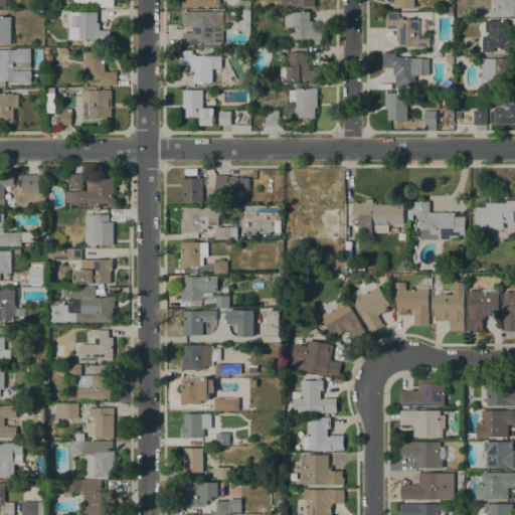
[(489,10),(495,10),(495,0),(514,0),(514,16),(489,16),(489,10)]
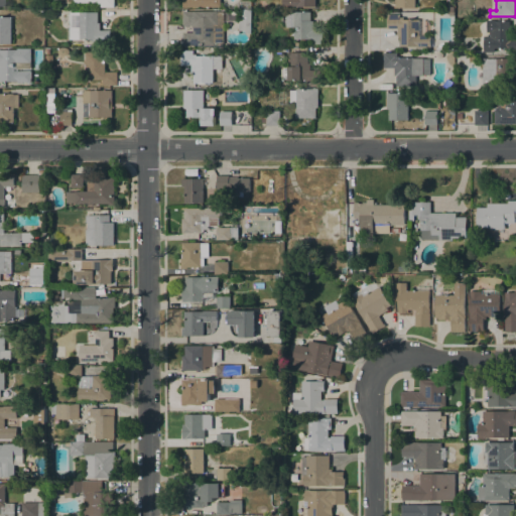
[(242,10),(242,8),(251,9),(251,10),(250,33),(246,33),(246,30),(238,30),(239,20),(241,20),(242,10)]
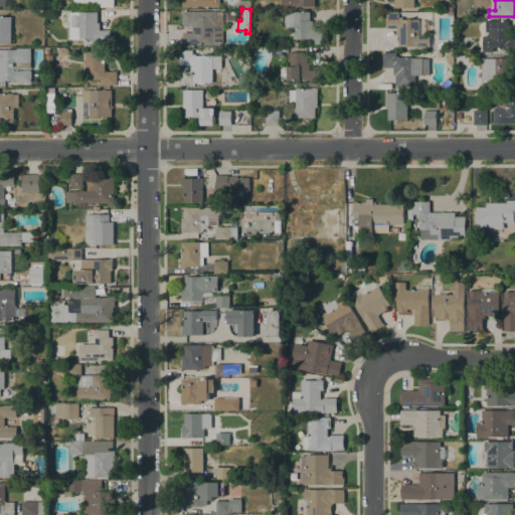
[(222,11),(222,43),(211,44),(211,45),(183,45),(183,32),(184,32),(184,26),(183,26),(183,11),(222,11)]
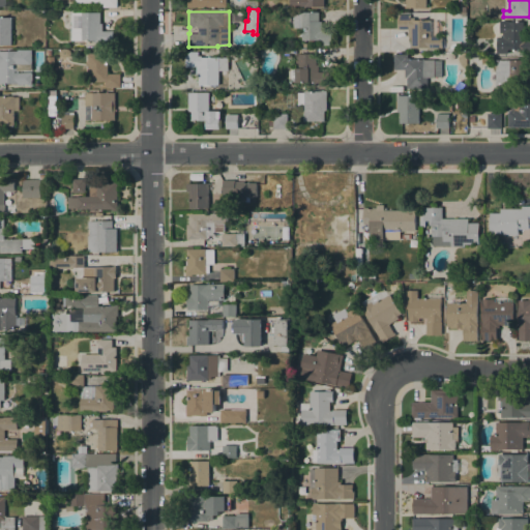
[(294,28),(294,11),(319,11),(319,22),(321,22),(321,30),(331,30),(331,46),(320,46),(320,40),(317,40),(301,40),(301,36),(300,36),(300,33),(301,33),(301,28),(294,28)]
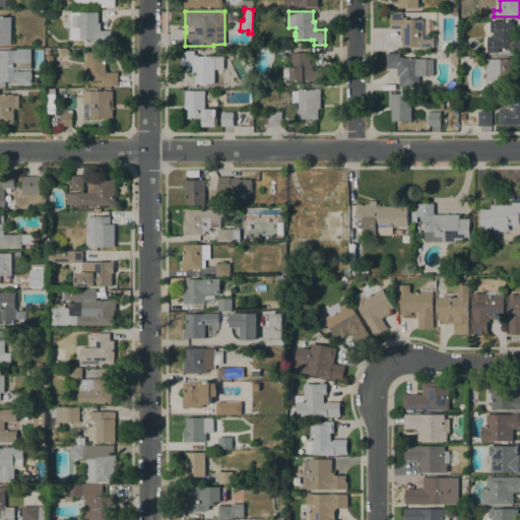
[(70,22),(60,22),(60,12),(98,12),(99,23),(101,23),(101,30),(111,30),(112,45),(100,45),(100,42),(93,42),(93,40),(70,40),(70,22)]
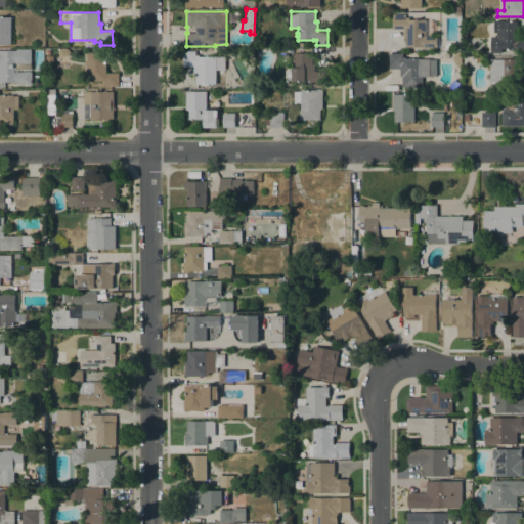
[(437,36),(437,48),(423,49),(423,47),(405,47),(405,36),(403,36),(403,29),(393,29),(393,14),(405,14),(405,17),(409,17),(409,19),(425,19),(431,20),(432,24),(433,27),(433,30),(432,36),(437,36)]
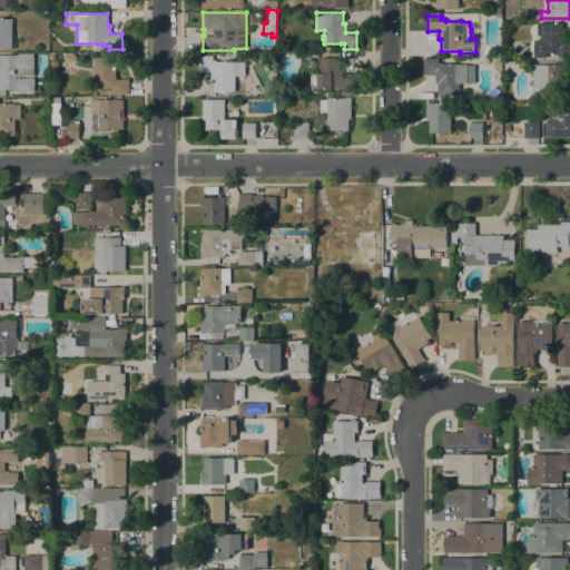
[(0,48),(0,19),(12,19),(12,48),(0,48)]
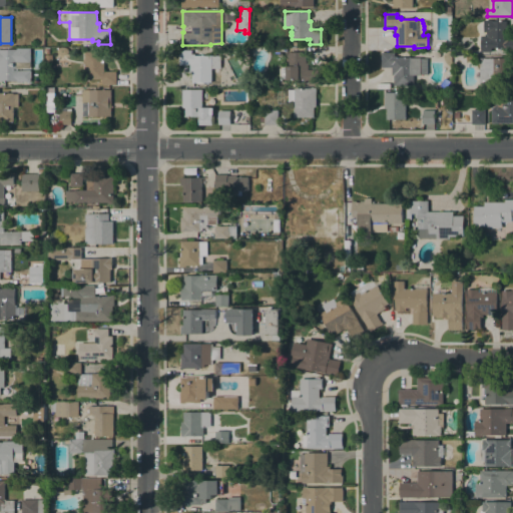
[(507,32),(509,32),(509,39),(512,38),(512,53),(507,53),(507,48),(492,48),(492,51),(481,51),(481,35),(487,35),(487,31),(484,31),(484,20),(492,19),(492,21),(506,21),(507,32)]
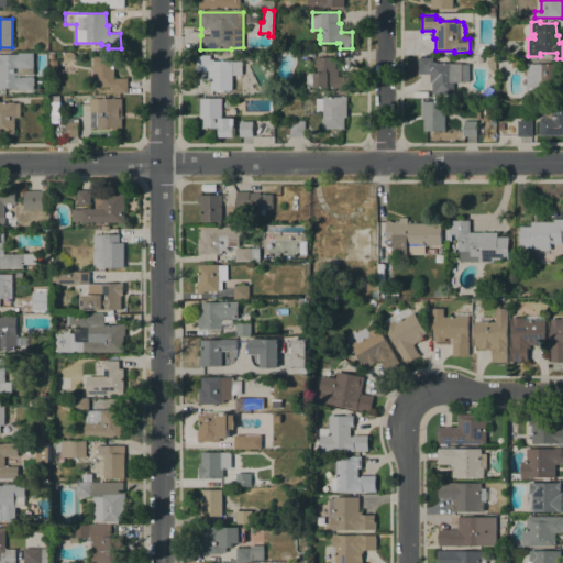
[(34,76),(35,89),(0,89),(0,54),(19,54),(19,53),(33,53),(34,76)]
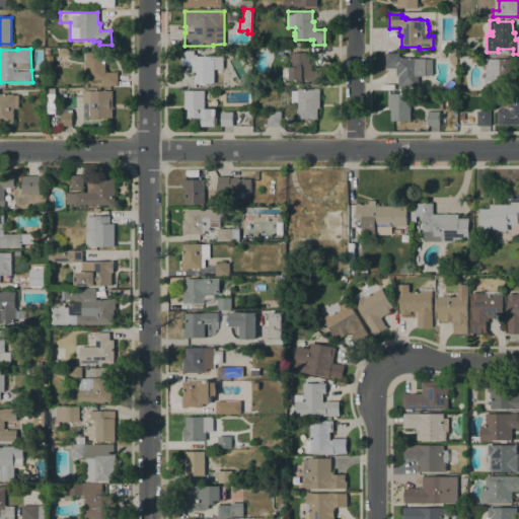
[(214,83),(194,83),(194,73),(193,73),(193,65),(182,65),(182,51),(194,51),(194,55),(198,55),(198,56),(223,56),(223,68),(214,68),(214,83)]
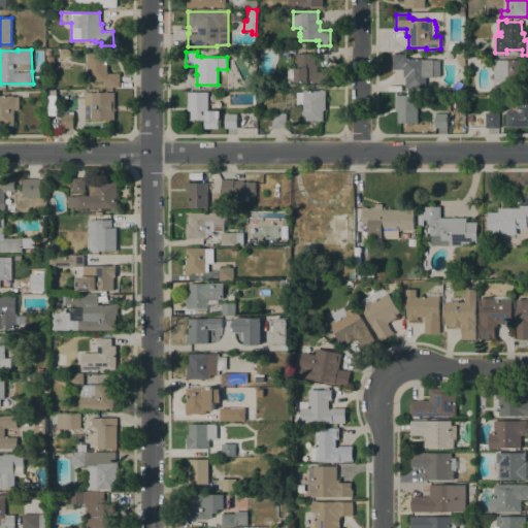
[(107,53),(107,73),(120,73),(120,87),(105,87),(105,81),(88,81),(88,65),(86,65),(86,61),(88,61),(88,53),(107,53)]
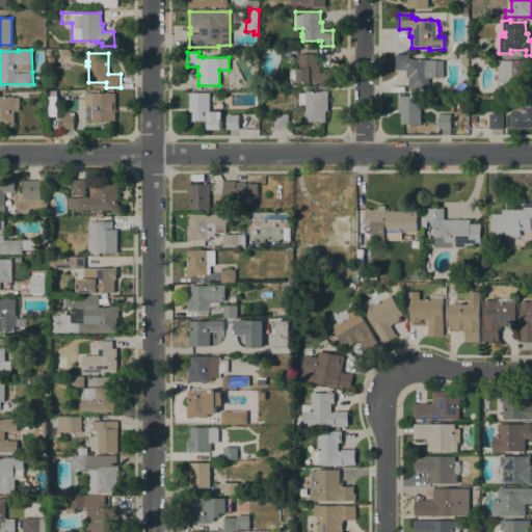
[(320,54),(320,72),(330,72),(330,87),(318,87),(318,84),(314,84),(314,83),(297,83),(297,82),(292,82),(291,80),(291,71),(293,69),(297,69),(297,54),(320,54)]
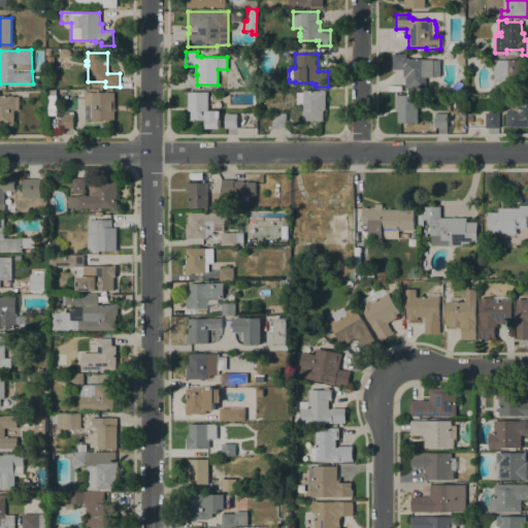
[(406,55),(406,58),(408,58),(408,59),(422,59),(433,59),(433,60),(440,60),(440,76),(433,76),(433,77),(426,77),(426,88),(406,88),(405,77),(403,77),(403,69),(392,69),(392,55),(406,55)]
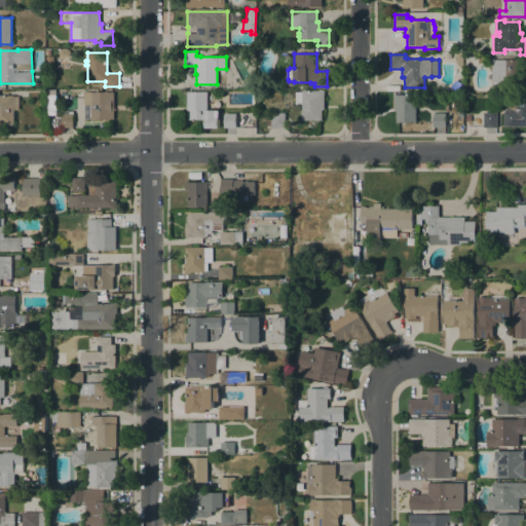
[(525,91),(519,92),(519,85),(493,85),(492,60),(524,60),(524,78),(525,78),(525,91)]
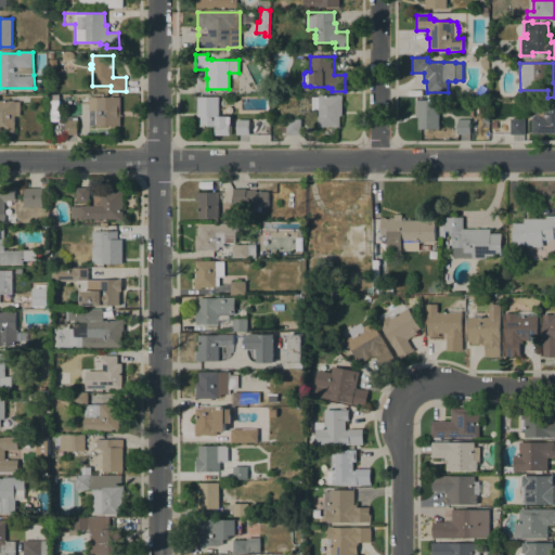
[(36,80),(43,80),(44,86),(41,90),(37,91),(36,87),(36,80)]
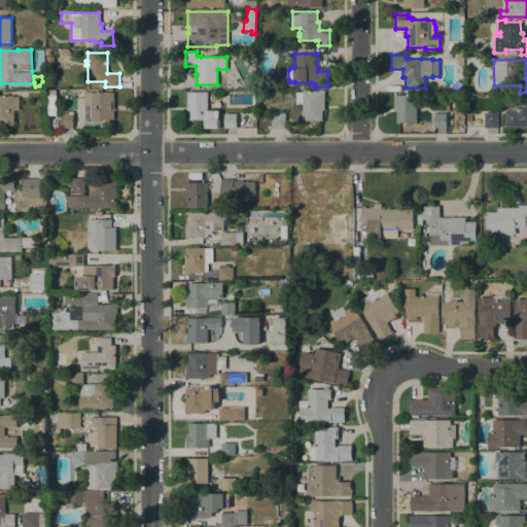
[(457,80),(462,83),(458,92),(452,88),(457,80)]
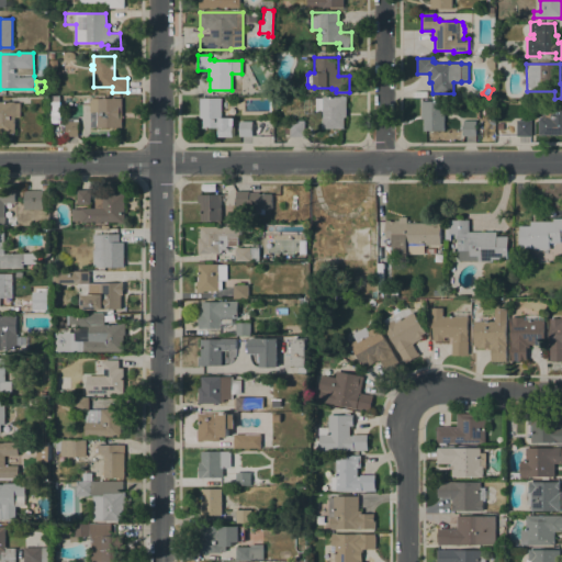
[(323,128),(322,112),(315,112),(315,99),(322,98),(322,97),(340,97),(340,96),(344,96),(344,97),(346,97),(347,116),(344,116),(344,128),(323,128)]
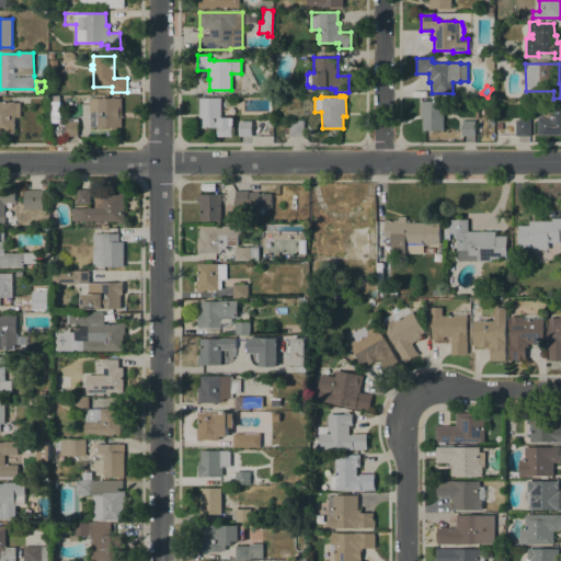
[(122,127),(98,127),(98,112),(90,112),(90,98),(122,98),(122,127)]
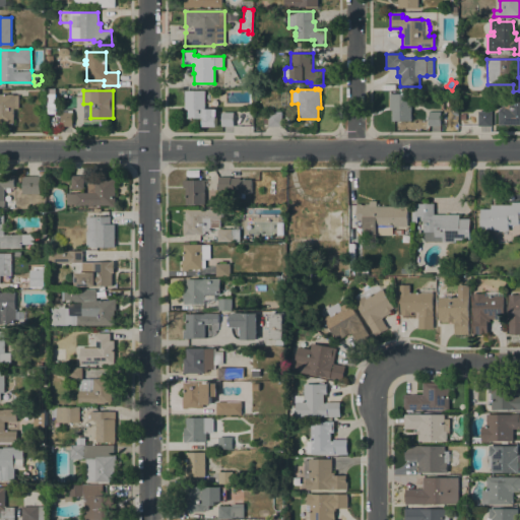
[(185,90),(205,90),(205,109),(213,109),(217,109),(217,117),(216,117),(216,127),(203,127),(203,119),(188,118),(188,110),(185,110),(185,90)]
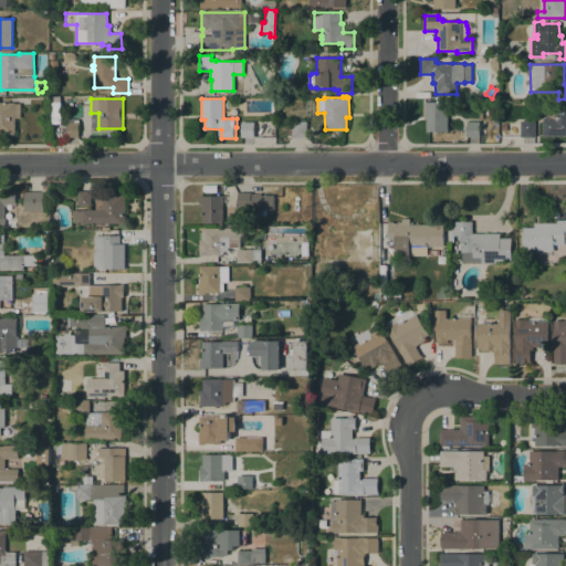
[(425,102),(448,102),(448,132),(427,132),(427,119),(425,119),(425,102)]
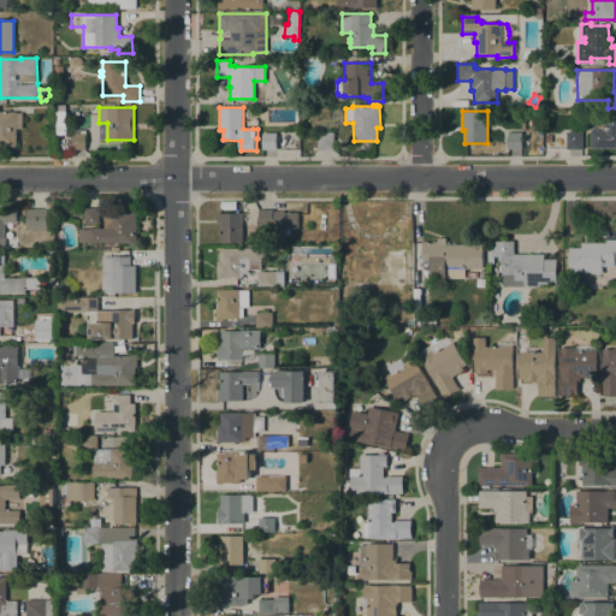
[(0,112),(17,112),(17,113),(23,113),(23,129),(17,129),(17,147),(0,147),(0,112)]
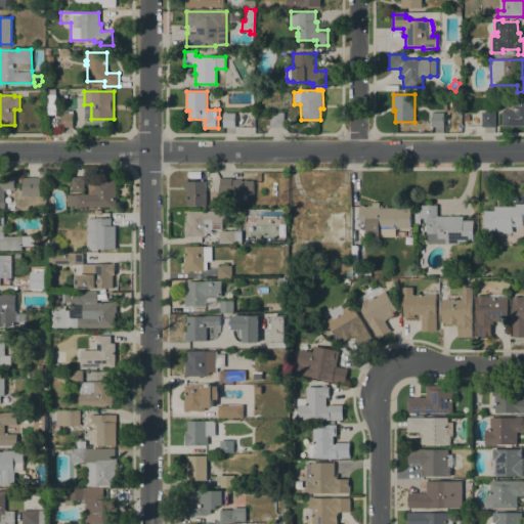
[(523,126),(503,126),(503,107),(506,107),(506,105),(515,105),(516,107),(518,107),(518,96),(523,96),(523,126)]
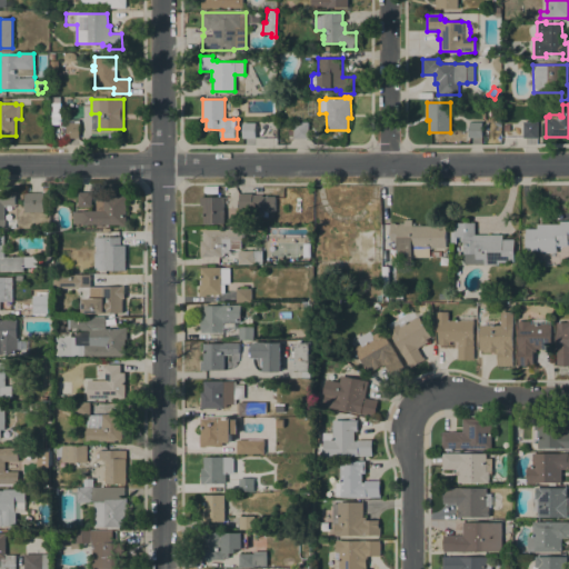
[(256,122),(256,138),(242,138),(242,122),(256,122)]
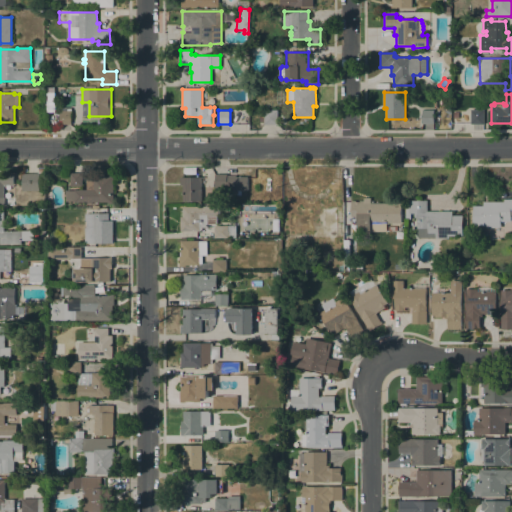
[(278,124),(264,125),(264,122),(259,122),(259,116),(264,116),(264,110),(277,110),(278,124)]
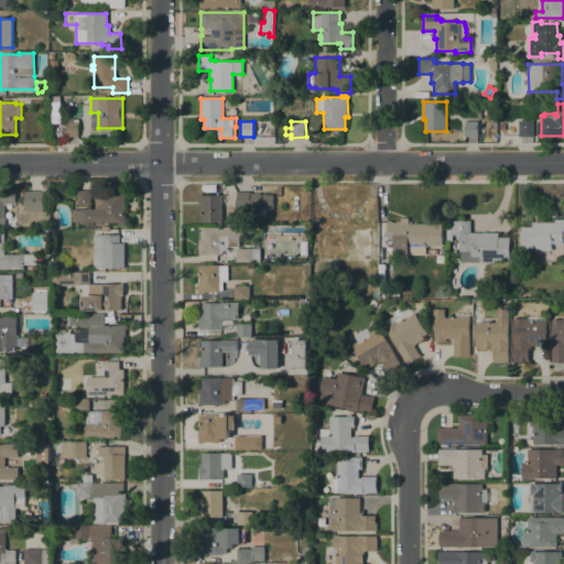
[(465,137),(465,121),(478,121),(478,137),(465,137)]
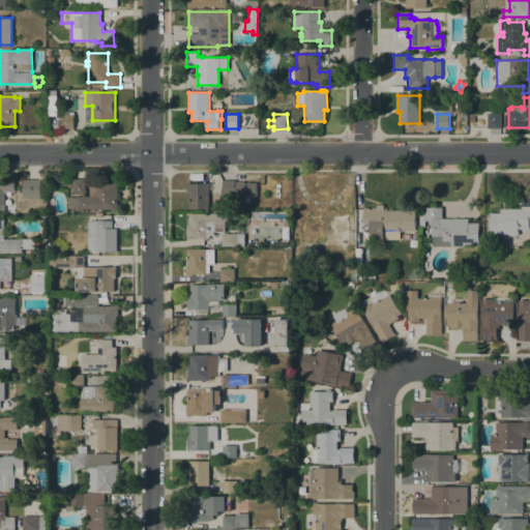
[(501,128),(488,128),(488,114),(501,114),(501,128)]
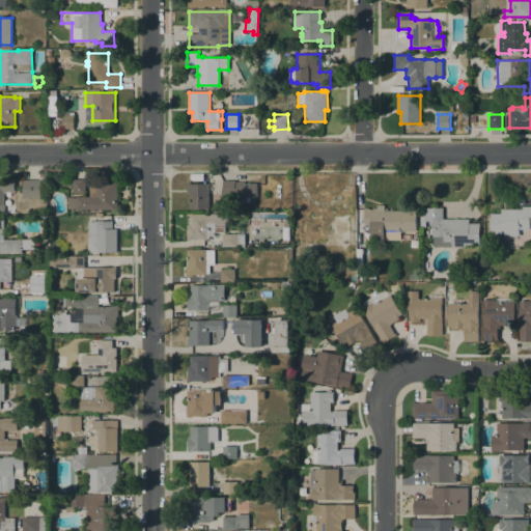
[(75,115),(74,130),(62,130),(62,115),(75,115)]
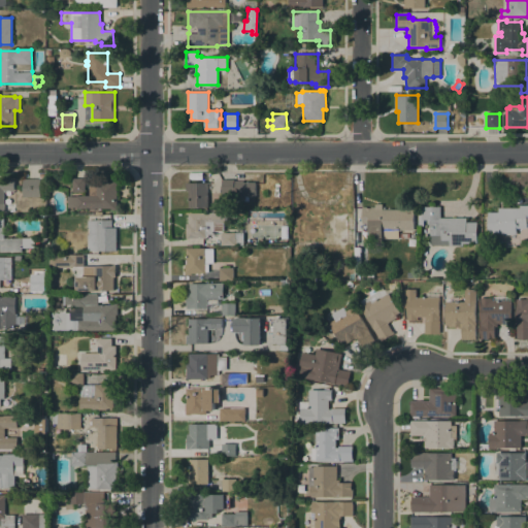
[(23,197),(23,178),(40,178),(40,197),(23,197)]
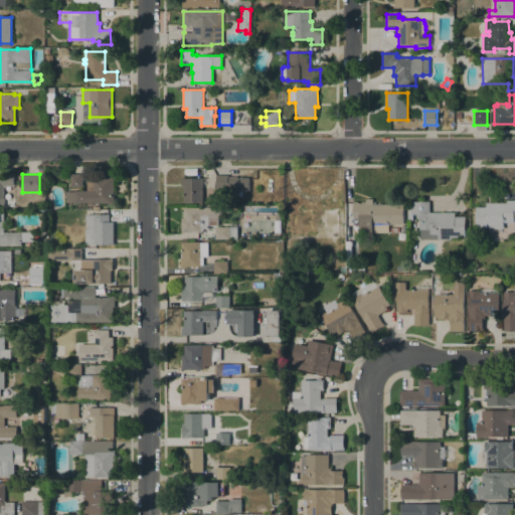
[(70,174),(83,174),(83,187),(71,187),(70,174)]
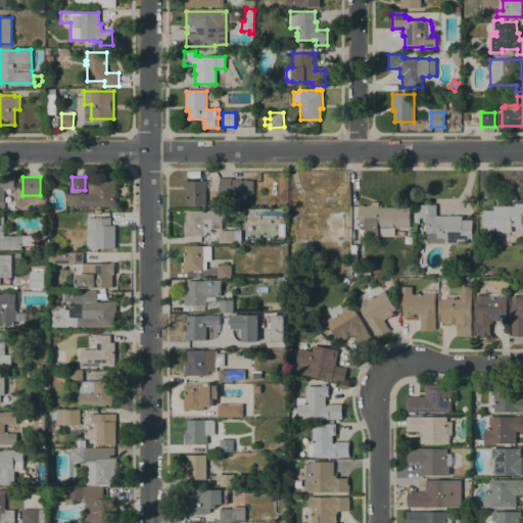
[(221,178),(232,178),(232,179),(241,179),(241,180),(253,181),(253,194),(248,194),(248,195),(246,195),(246,199),(238,199),(238,194),(230,194),(230,192),(220,192),(221,178)]
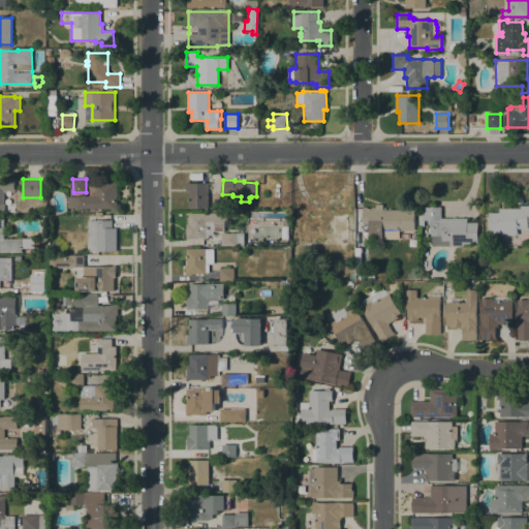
[(13,181),(0,181),(0,210),(3,211),(3,191),(13,191),(13,181)]
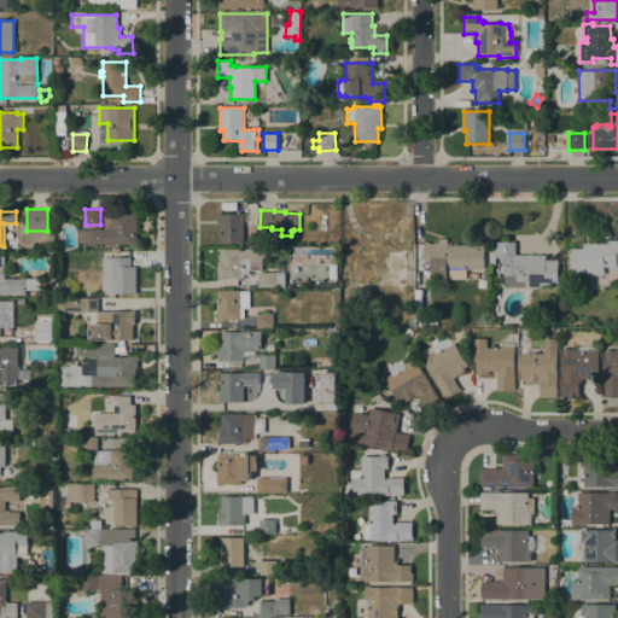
[(138,246),(130,246),(130,244),(112,244),(112,246),(106,246),(106,244),(91,244),(91,243),(80,243),(80,231),(91,229),(91,228),(105,228),(105,215),(114,215),(114,213),(138,213),(138,246)]
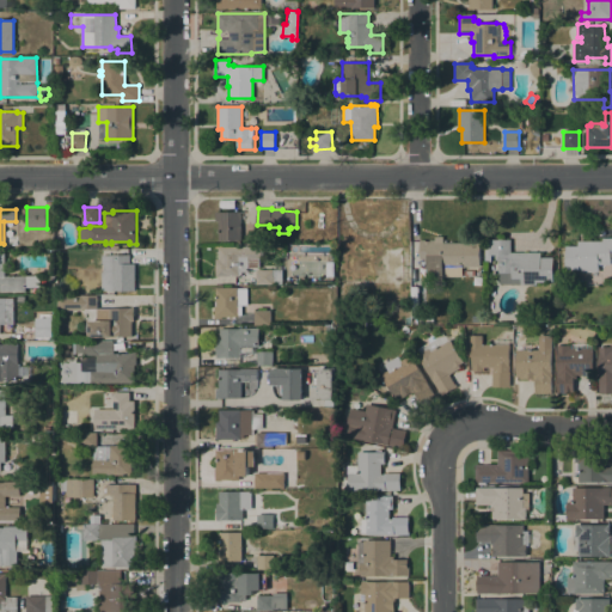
[(219,222),(216,222),(216,212),(240,212),(240,240),(219,240),(219,222)]
